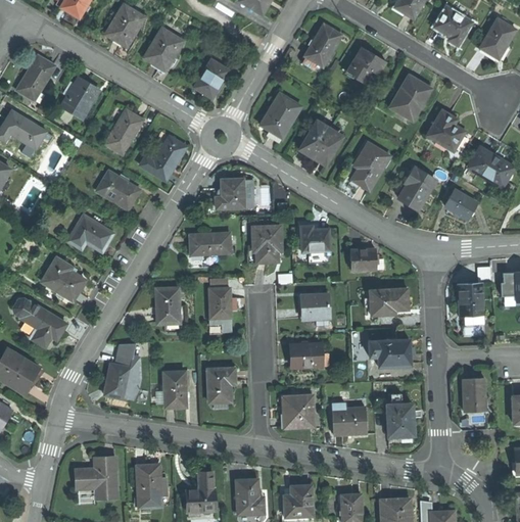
[(56,0),(53,5),(58,8),(62,0),(56,0)]
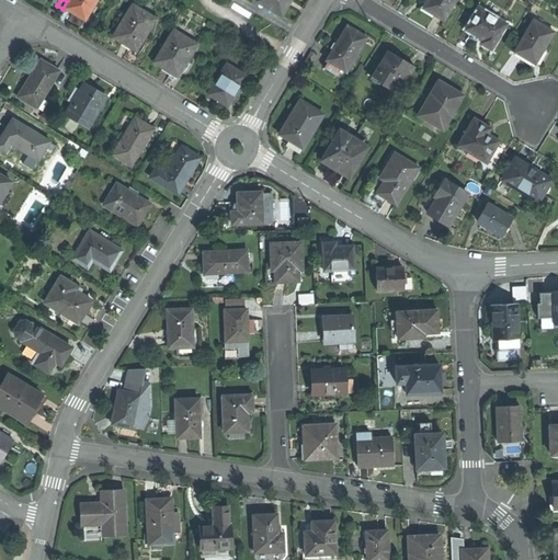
[(67,0),(63,9),(72,14),(82,21),(94,0),(67,0)]
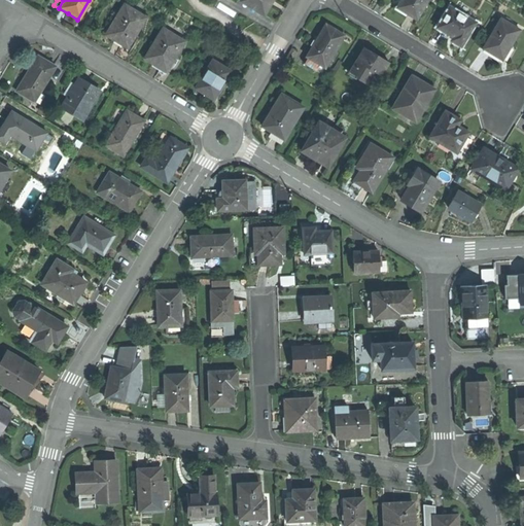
[(239,0),(239,1),(263,14),(269,3),(271,0),(239,0)]
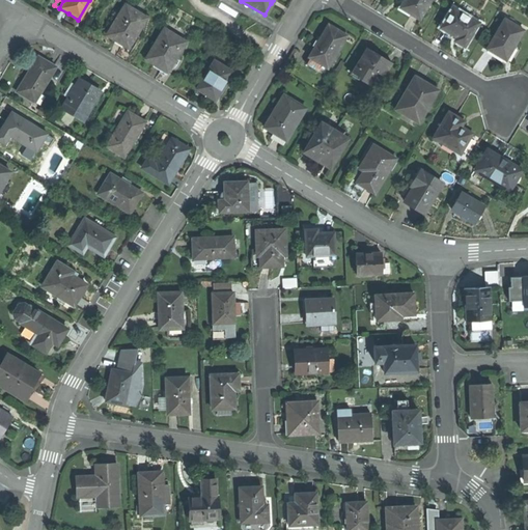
[(406,0),(400,9),(411,16),(419,21),(432,0),(406,0)]
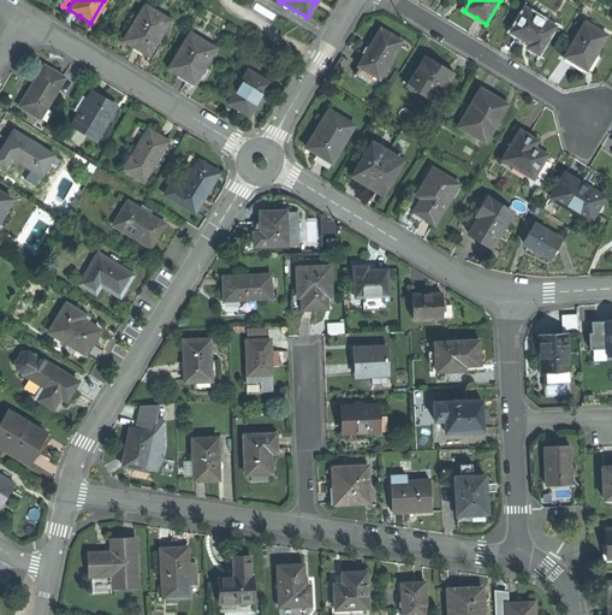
[(154,5),(150,12),(167,22),(171,15),(154,5)]
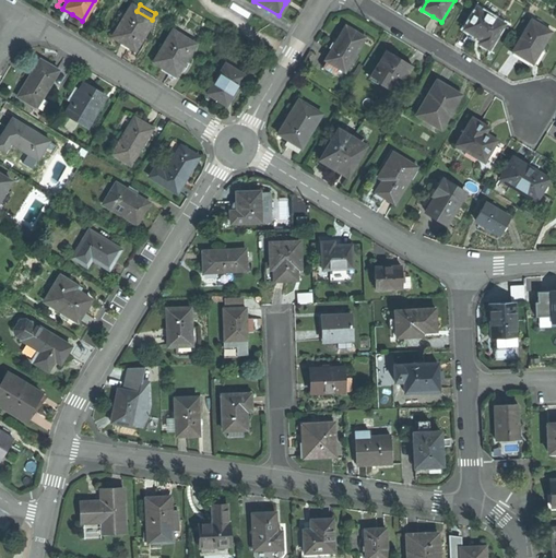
[(126,46),(133,50),(152,20),(137,11),(131,8),(113,39),(126,46)]
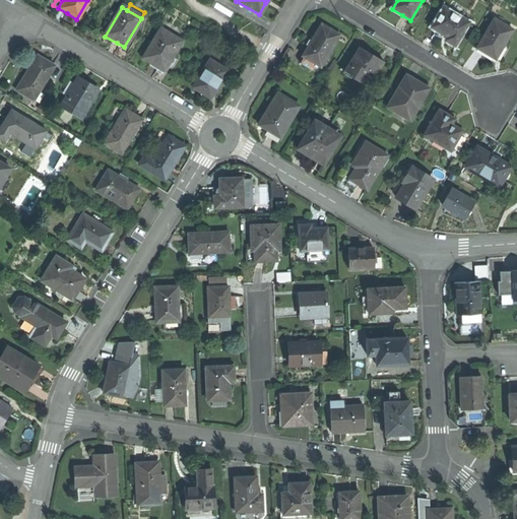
[(441,8),(430,29),(436,33),(445,38),(443,42),(453,48),(467,23),(441,8)]
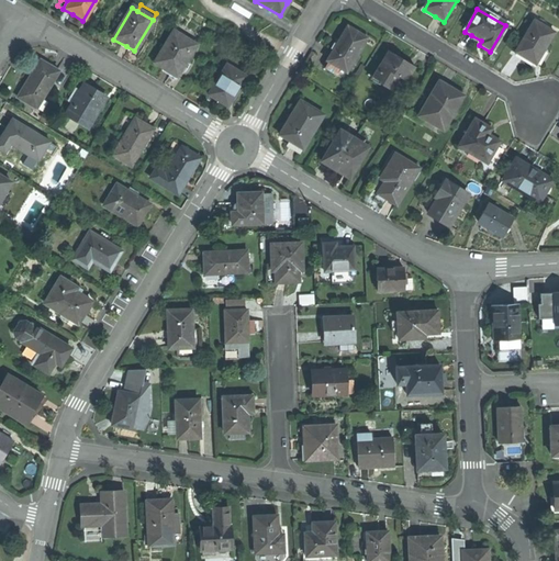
[(523,58),(533,64),(540,49),(544,52),(554,34),(532,22),(514,54),(523,58)]
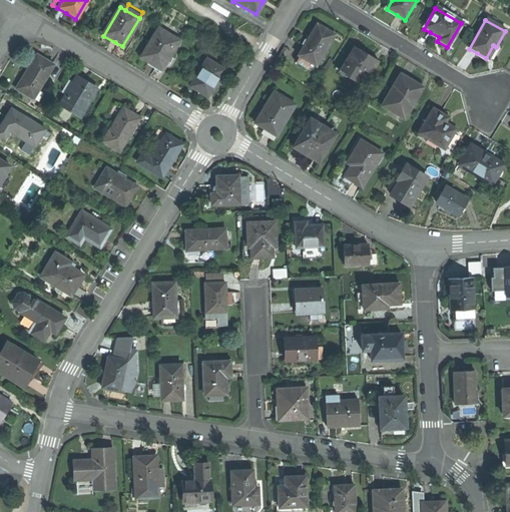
[(309,63),(313,66),(332,35),(323,29),(313,23),(294,55),(309,63)]
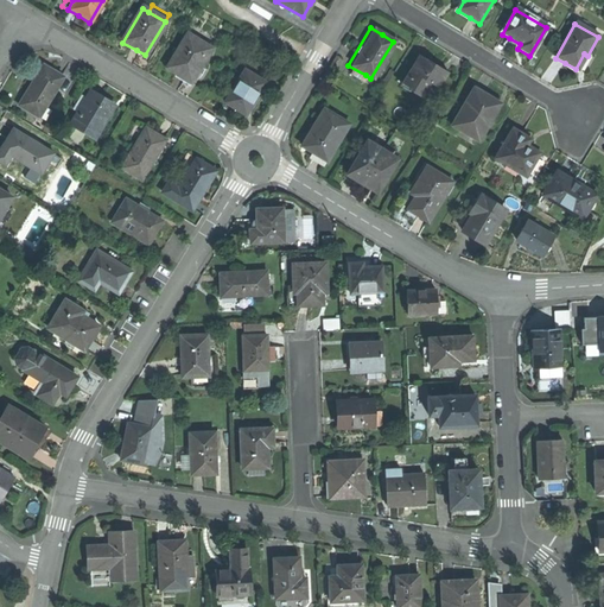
[(177,75),(190,82),(210,48),(184,33),(165,68),(177,75)]
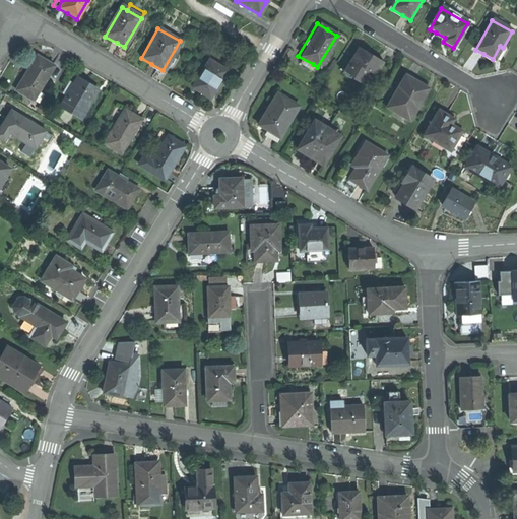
[(343,73),(360,82),(367,71),(376,77),(384,64),(370,55),(359,48),(343,73)]
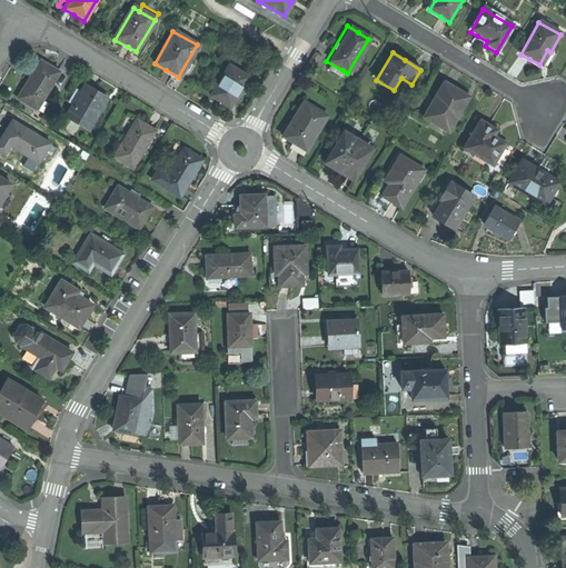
[(338,77),(343,70),(326,61),(323,67),(338,77)]
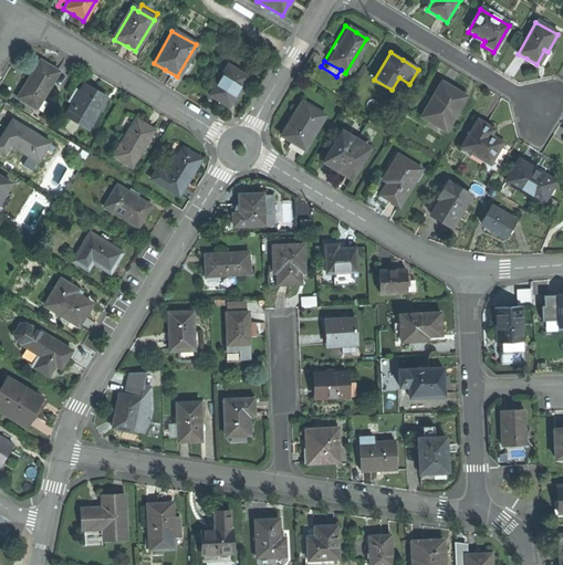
[(16,98),(34,110),(55,72),(38,62),(27,81),(16,98)]
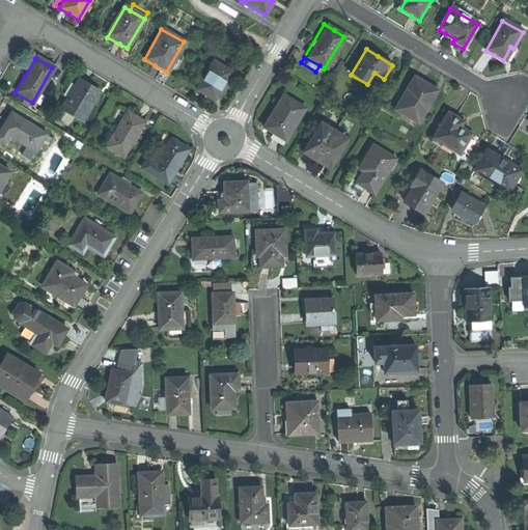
[(205,94),(215,100),(229,73),(213,62),(197,90),(205,94)]
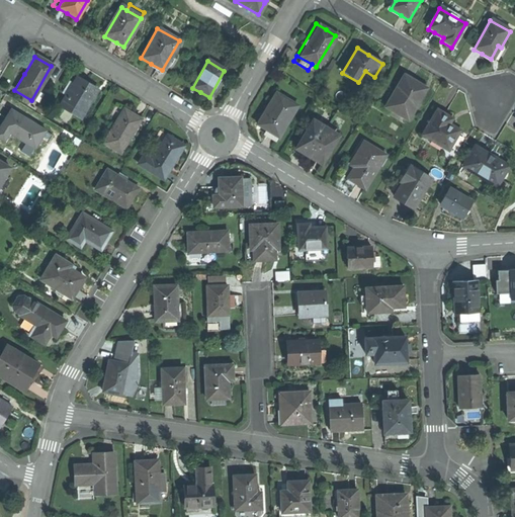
[(384,106),(407,119),(424,89),(414,83),(403,76),(384,106)]
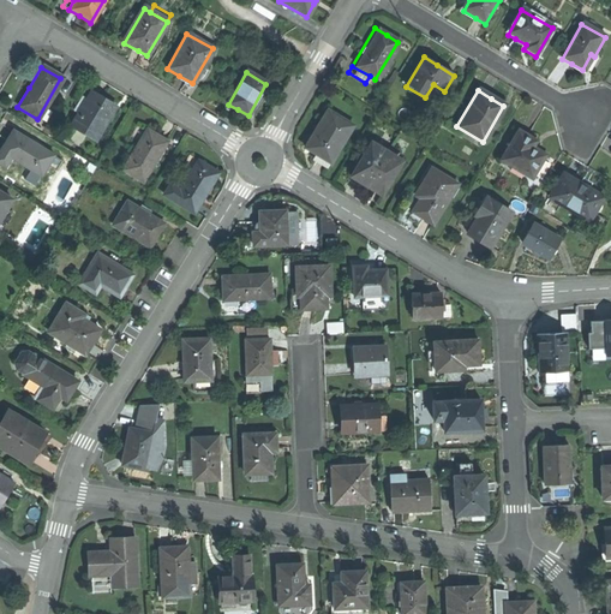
[(70,125),(94,139),(113,107),(102,101),(89,93),(70,125)]
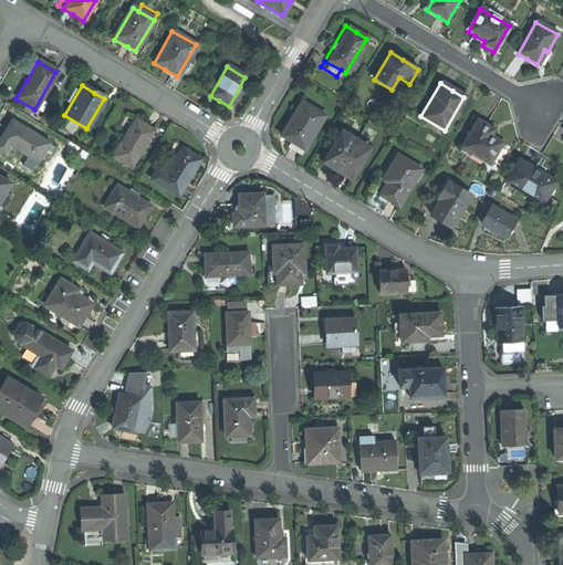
[(291,144),(302,150),(322,116),(300,103),(280,137),(291,144)]
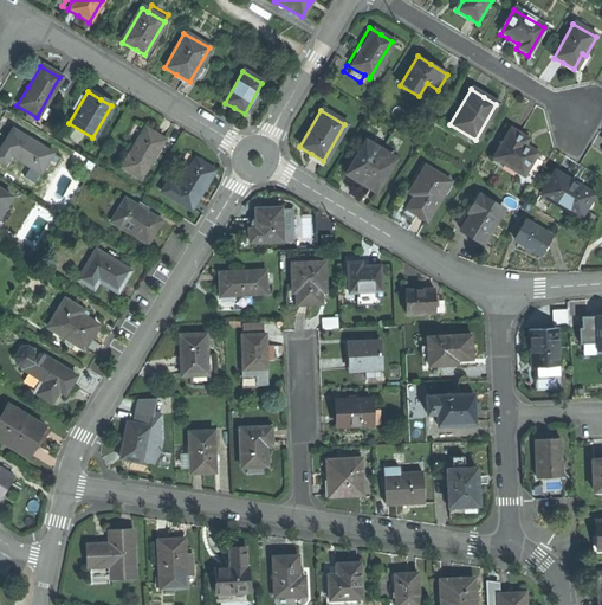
[(121,166),(142,179),(166,141),(155,134),(143,128),(121,166)]
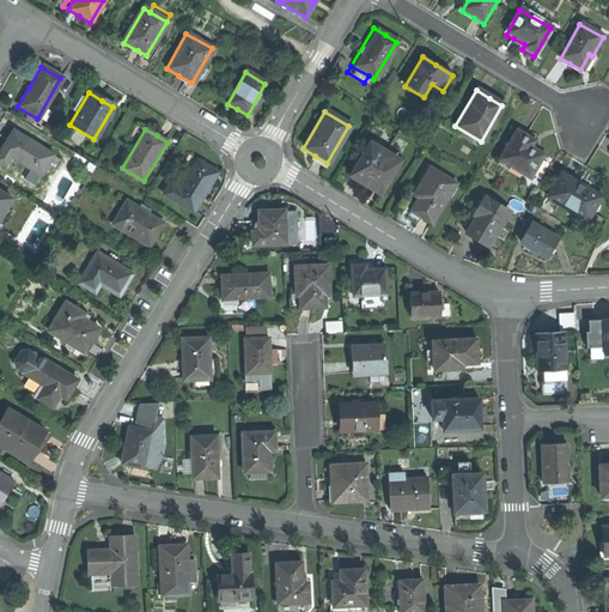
[(1,144),(0,146),(0,167),(2,168),(8,157),(40,175),(50,156),(10,131),(1,144)]
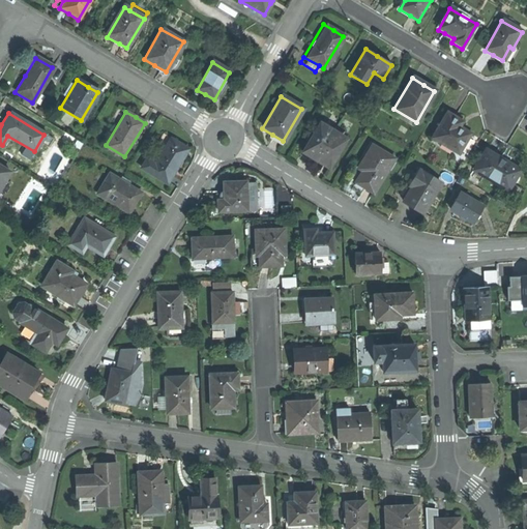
[(432,140),(459,155),(471,134),(460,127),(463,123),(455,118),(447,114),(432,140)]
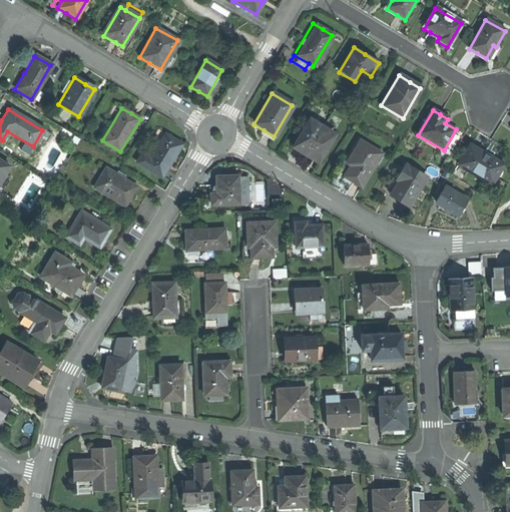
[(308,156),(320,164),(336,135),(311,120),(294,148),(308,156)]
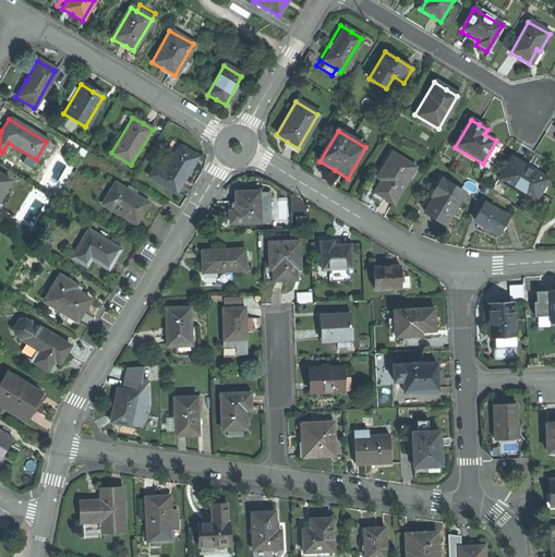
[(147,177),(175,193),(185,174),(197,156),(171,141),(165,152),(171,156),(163,171),(154,167),(147,177)]
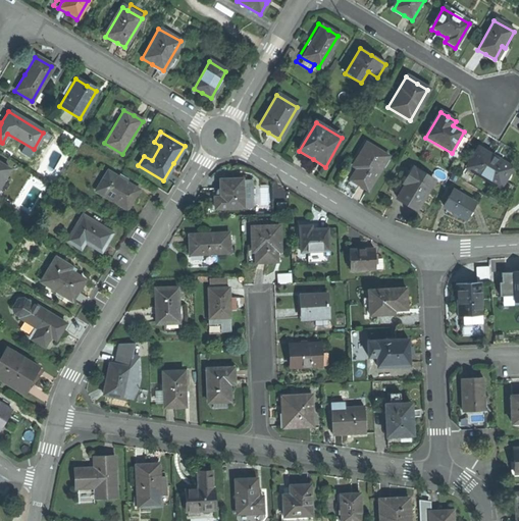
[(359,186),(368,191),(387,158),(364,144),(353,162),(360,165),(351,180),(359,186)]
